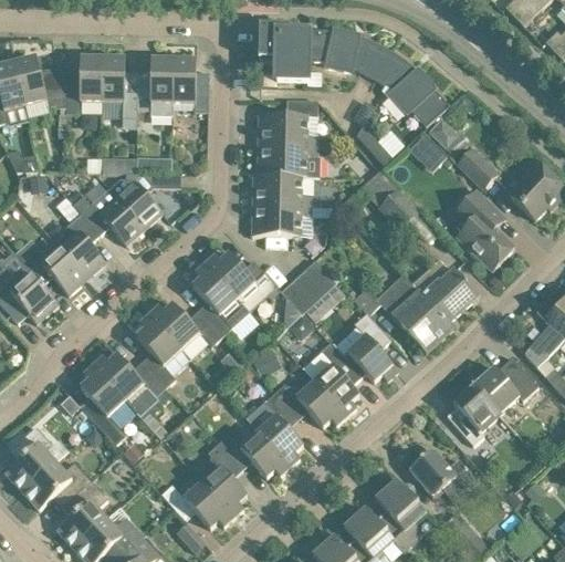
[(523,27),(550,0),(520,0),(513,0),(505,8),(523,27)]
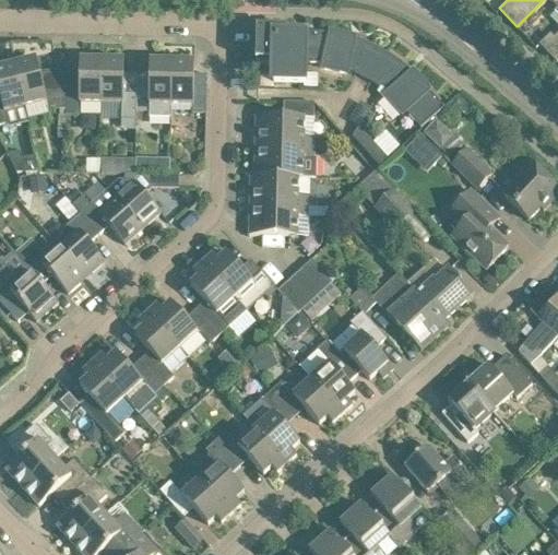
[(556,60),(557,58),(557,0),(551,0),(557,6),(555,9),(557,12),(557,30),(554,35),(549,32),(538,43),(556,60)]
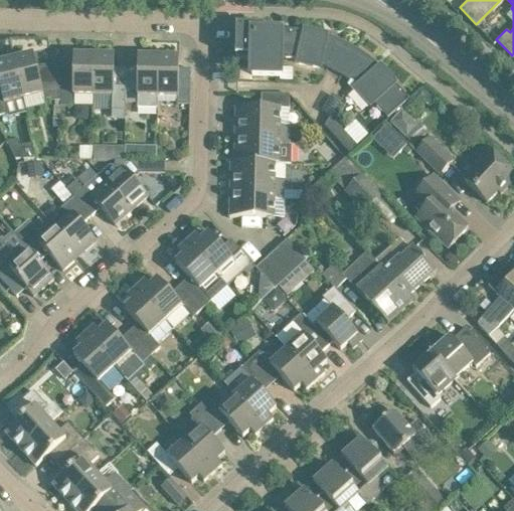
[(280,27),(235,25),(236,67),(251,67),(251,74),(276,75),(279,75),(280,56),(280,27)]
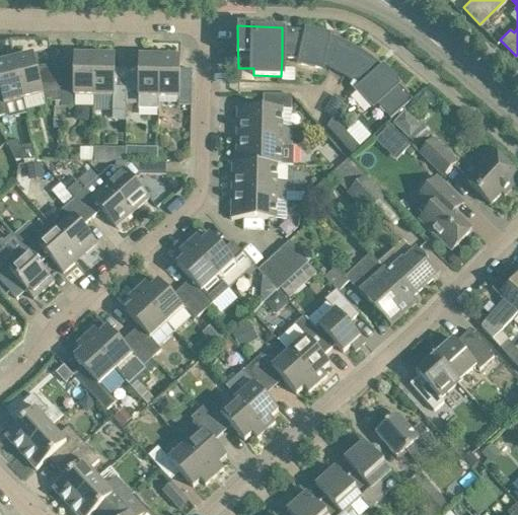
[(321,61),(342,73),(357,46),(342,39),(322,31),(307,28),(291,27),(282,27),(282,57),(300,57),(300,61),(320,65),(321,61)]
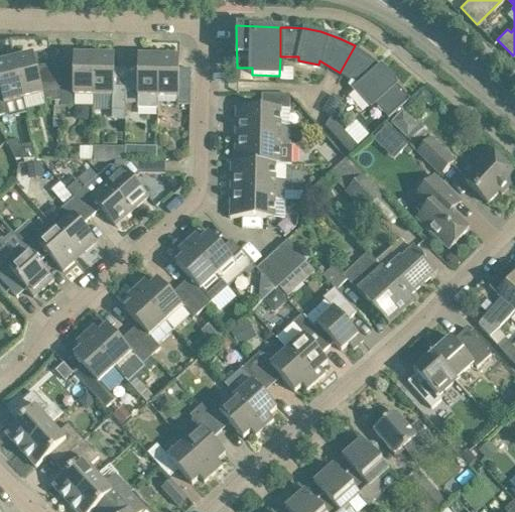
[(355,45),(340,73),(359,84),(356,87),(371,102),(373,100),(387,115),(387,116),(409,97),(389,74),(375,59),(358,47),(355,45)]
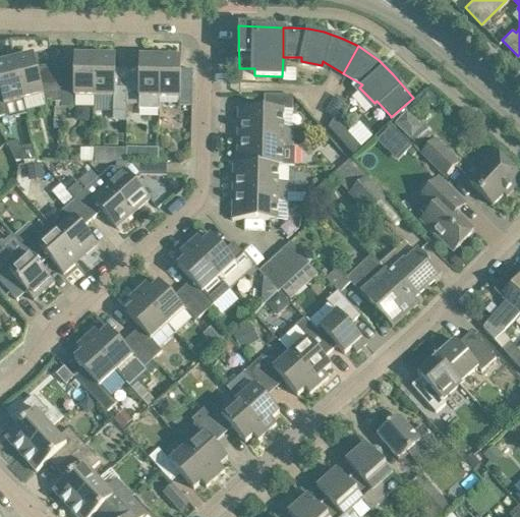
[(33,53),(13,58),(22,97),(42,92),(44,99),(60,100),(61,64),(36,64),(33,53)]
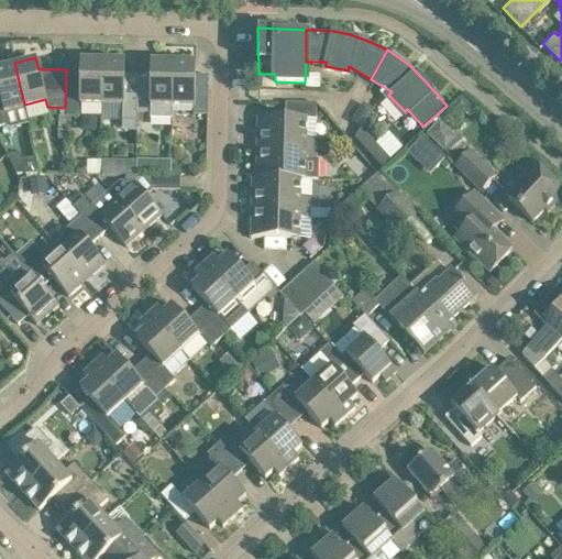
[(80,70),(66,69),(65,108),(66,113),(80,113),(80,101),(101,101),(102,58),(80,57),(80,70)]
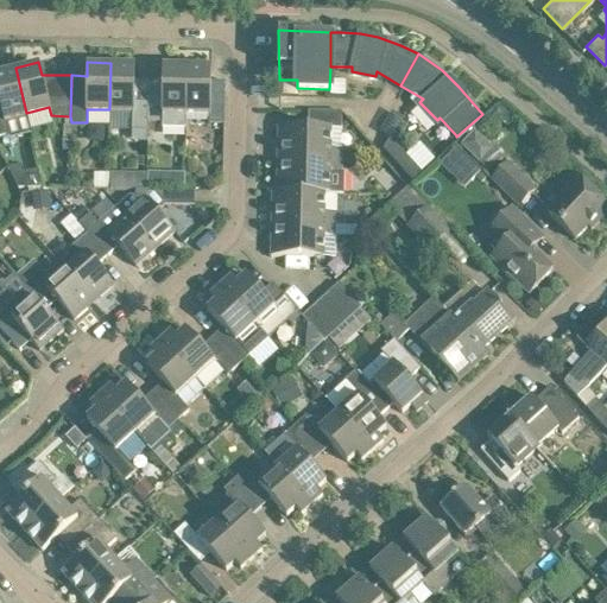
[(134,63),(111,63),(109,109),(132,110),(131,127),(147,128),(147,119),(149,77),(134,76),(134,63)]
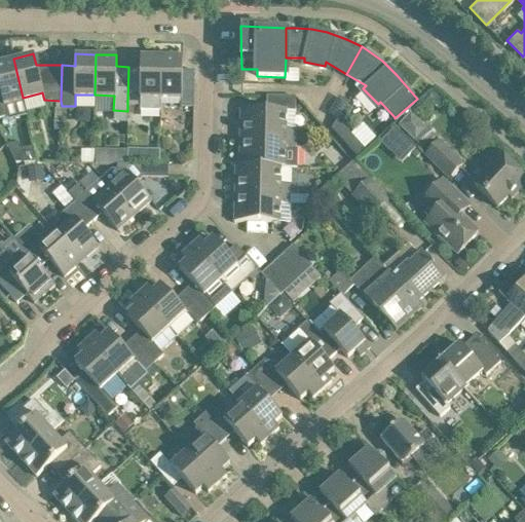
[(140,67),(128,67),(127,103),(140,104),(140,108),(160,108),(160,97),(161,56),(141,56),(140,67)]
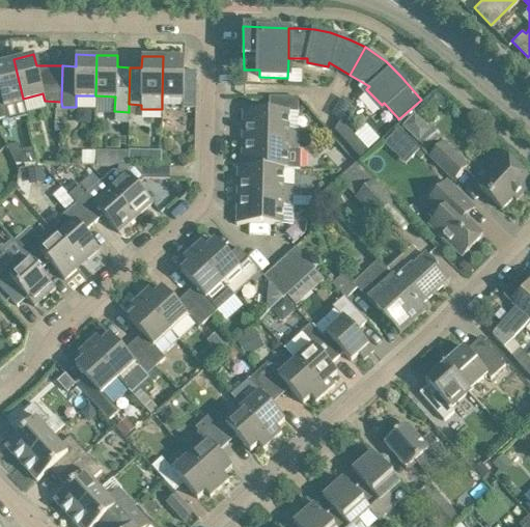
[(184,57),(163,56),(162,98),(182,98),(182,105),(195,105),(195,68),(184,68),(184,57)]
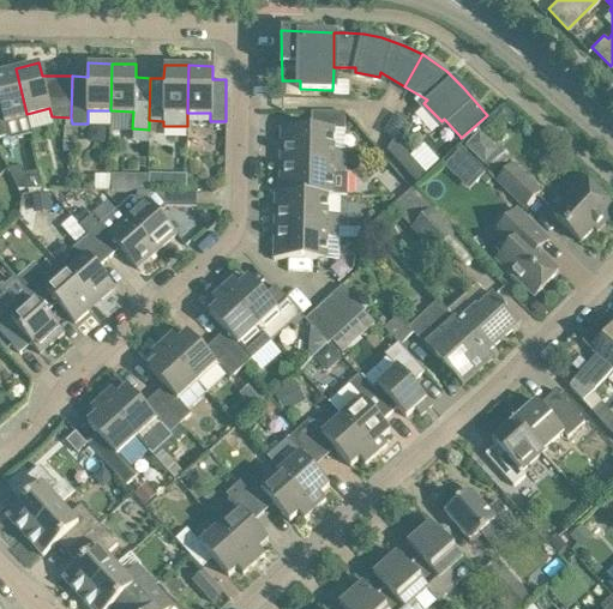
[(0,134),(8,133),(5,120),(26,114),(16,68),(0,72),(0,134)]
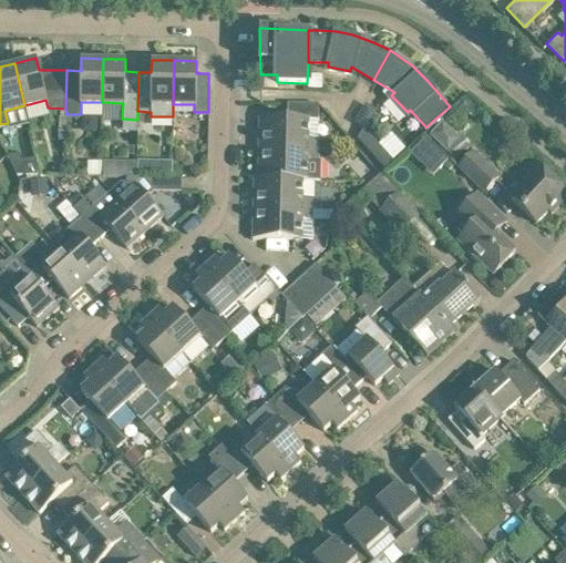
[(259,115),(258,146),(317,147),(317,136),(307,136),(308,118),(318,118),(318,101),(287,101),(287,116),(259,115)]
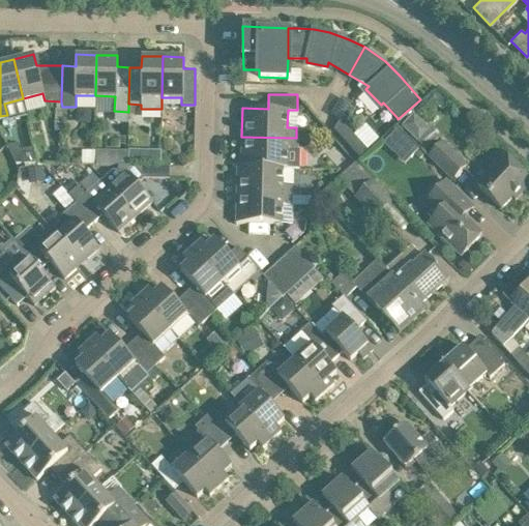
[(413,112),(402,123),(417,138),(429,126),(413,112)]
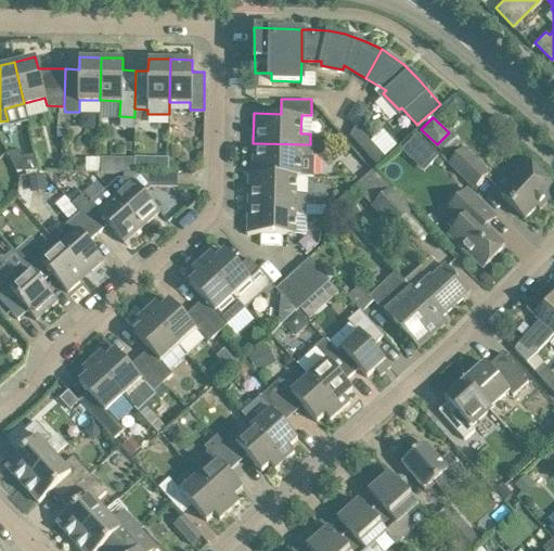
[(356,123),(349,133),(352,137),(361,129),(356,123)]
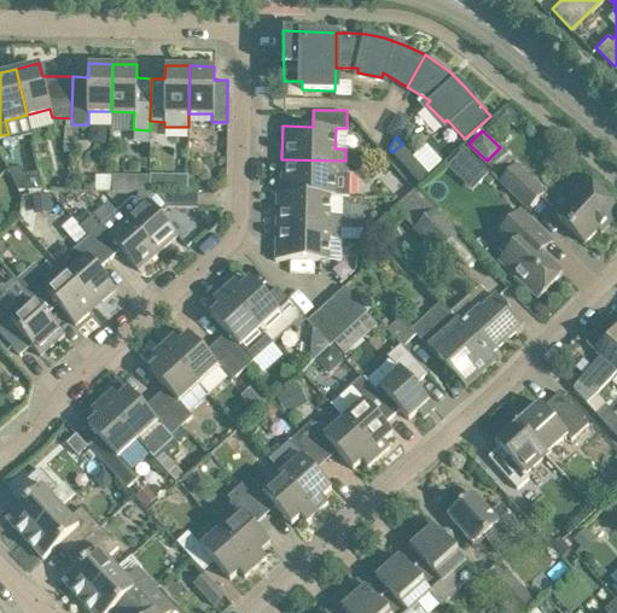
[(402,144),(393,152),(401,162),(411,153),(402,144)]
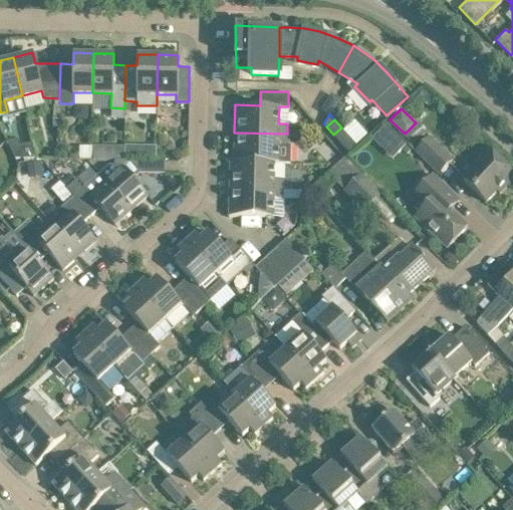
[(392,153),(402,142),(383,125),(373,137),(392,153)]
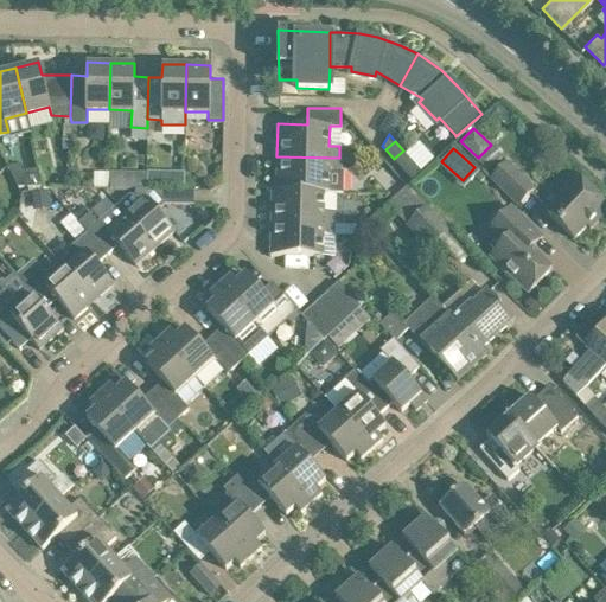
[(403,151),(394,159),(402,168),(412,159),(404,152),(403,151)]
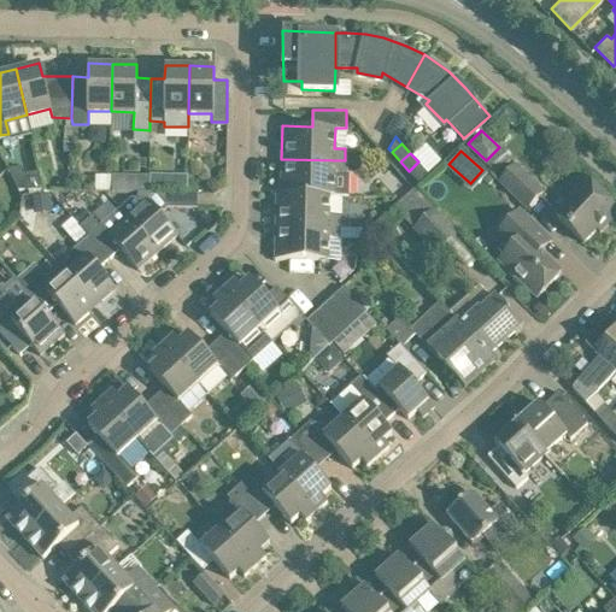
[(281,159),(281,190),(329,193),(334,193),(334,171),(345,171),(345,160),(281,159)]
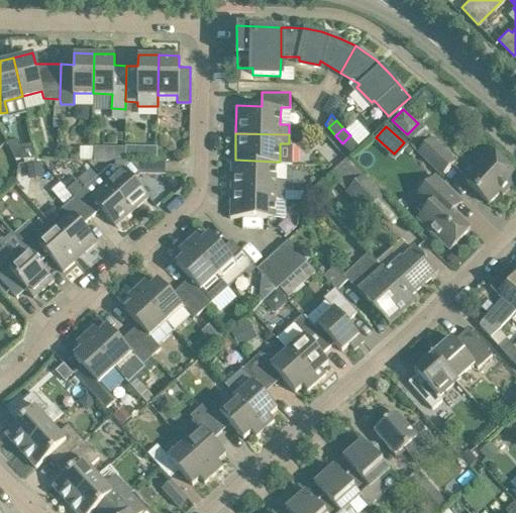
[(350,135),(342,143),(349,150),(357,143),(350,135)]
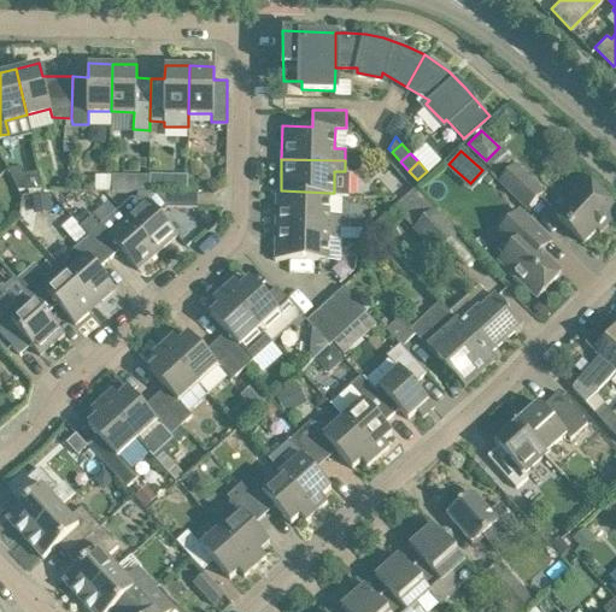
[(515,162),(498,180),(527,207),(544,189),(515,162)]
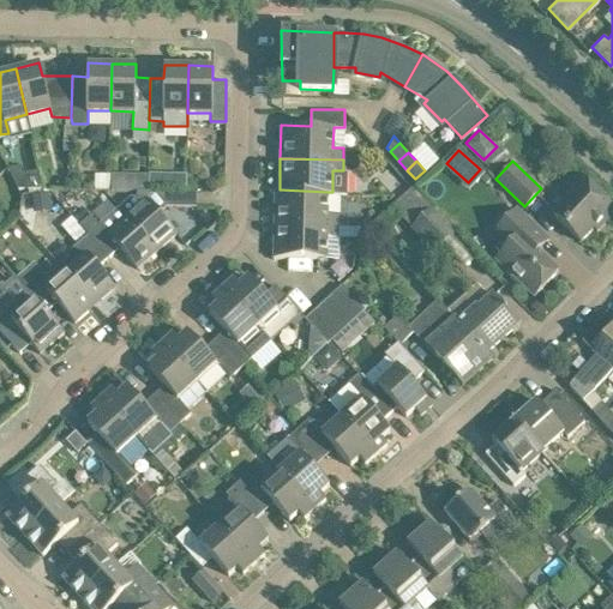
[(20,163),(7,166),(18,186),(42,185),(38,168),(22,170),(20,163)]
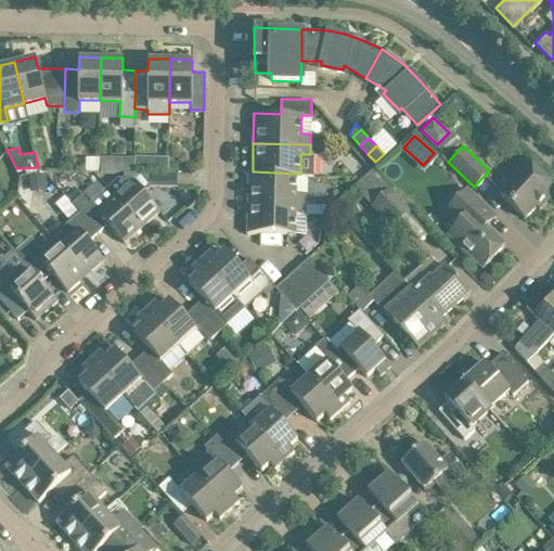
[(500,192),(524,216),(536,204),(539,207),(553,190),(553,186),(523,155),(509,170),(515,176),(500,192)]
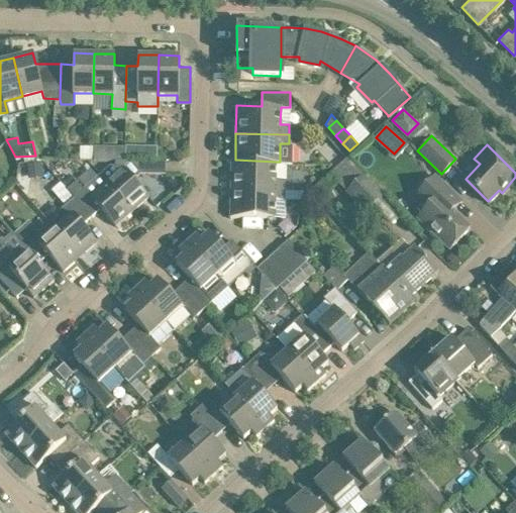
[(113,145),(113,159),(123,159),(123,145),(113,145)]
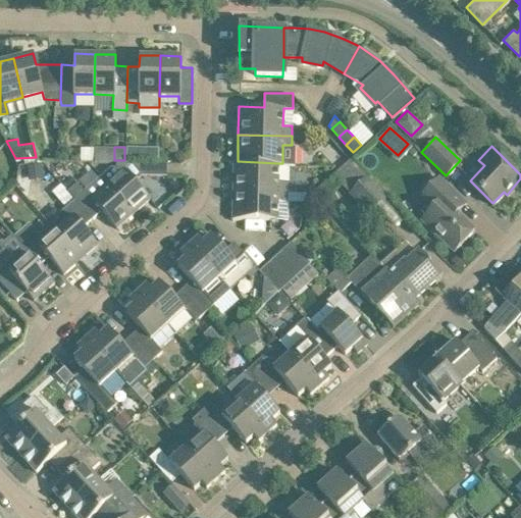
[(350,156),(314,189),(330,209),(335,204),(327,195),(341,183),(368,213),(386,196),(350,156)]
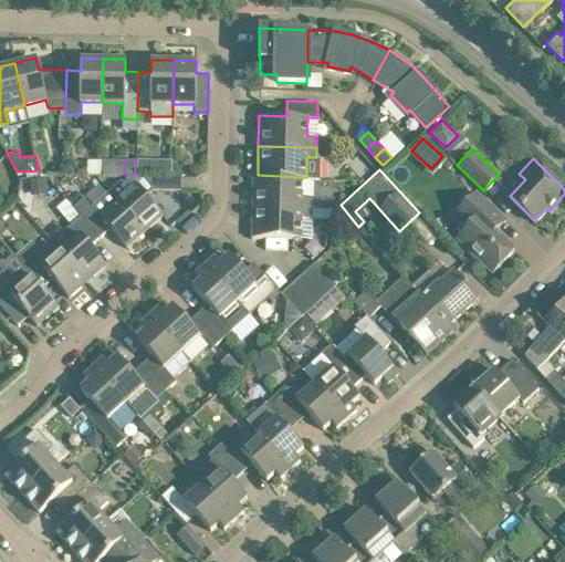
[(44,175),(29,177),(31,194),(46,191),(44,175)]
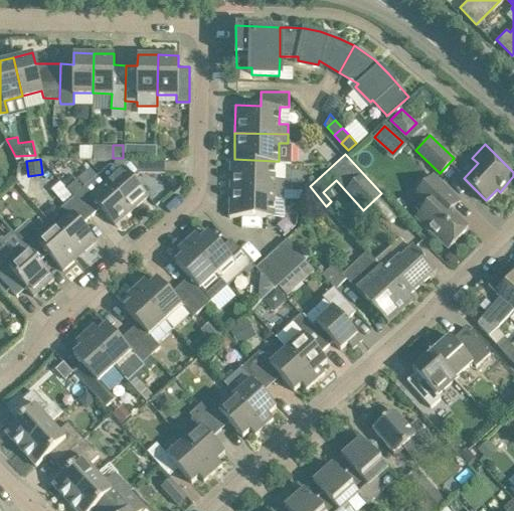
[(140,159),(140,171),(164,171),(164,160),(140,159)]
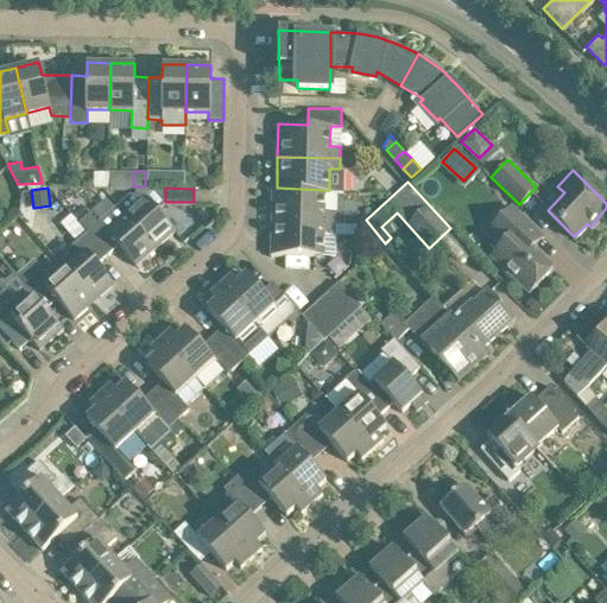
[(272,188),(271,221),(334,222),(334,210),(323,210),(324,190),(277,188),(272,188)]
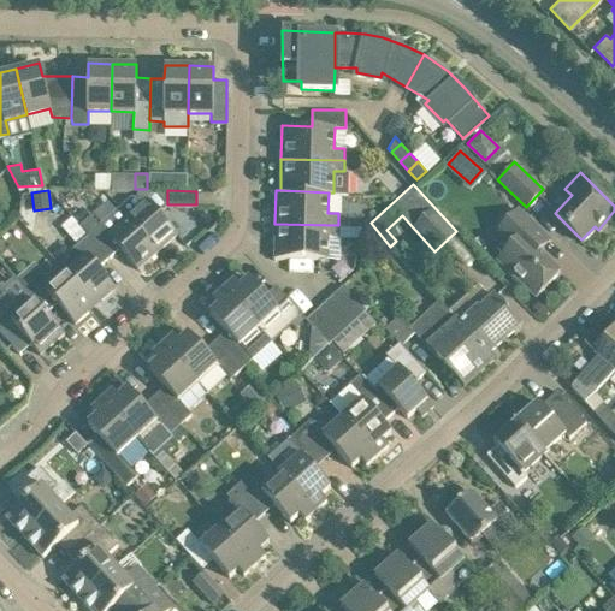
[(130,195),(119,206),(157,249),(177,232),(147,197),(130,195)]
